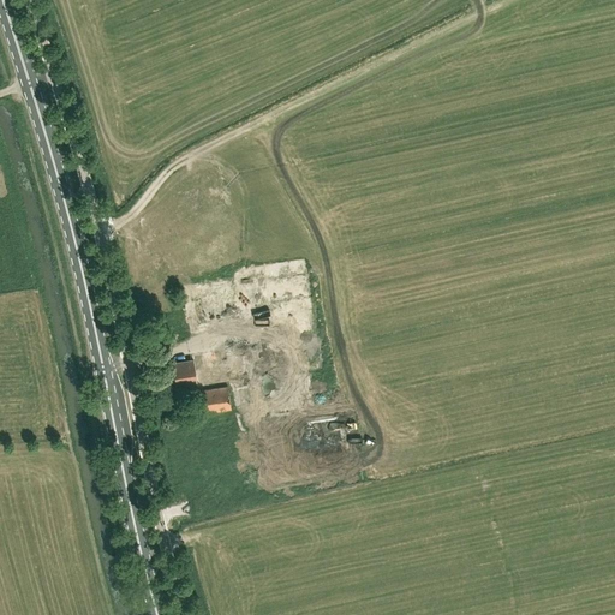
[(248,377),(240,338),(226,340),(227,350),(192,356),(193,360),(173,364),(177,386),(197,383),(197,386),(240,378),(248,377)]
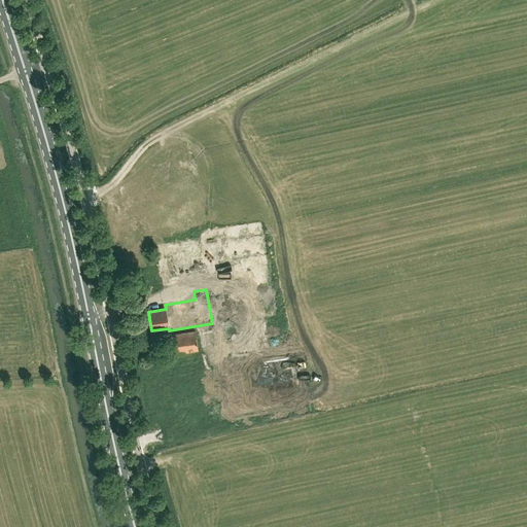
[(198,351),(195,331),(170,336),(173,354),(198,351)]
